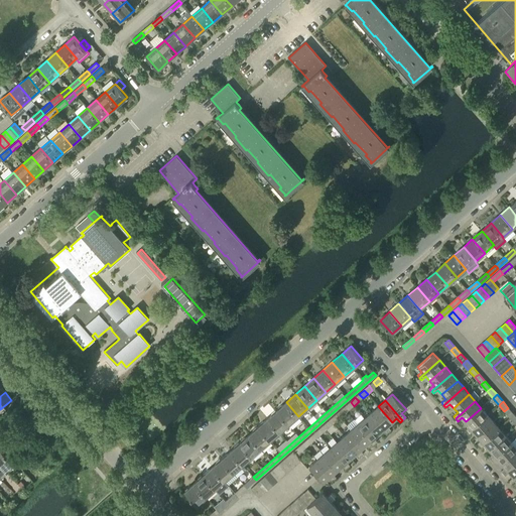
[(289,424),(298,416),(286,402),(277,410),(289,424)]
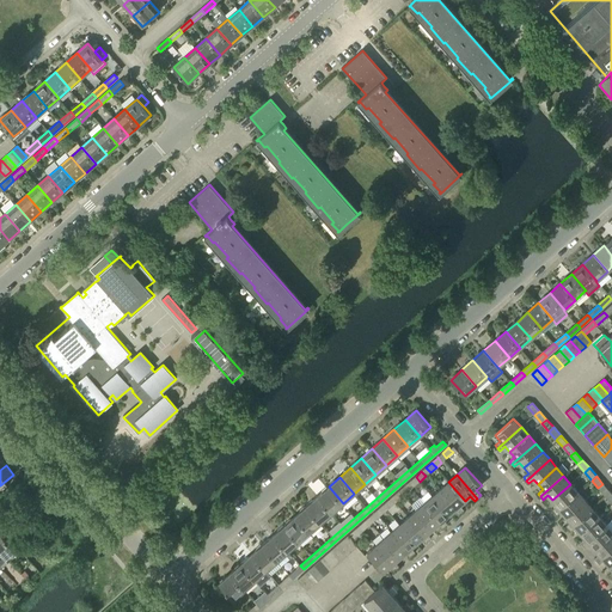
[(420,482),(416,477),(410,482),(414,487),(420,482)]
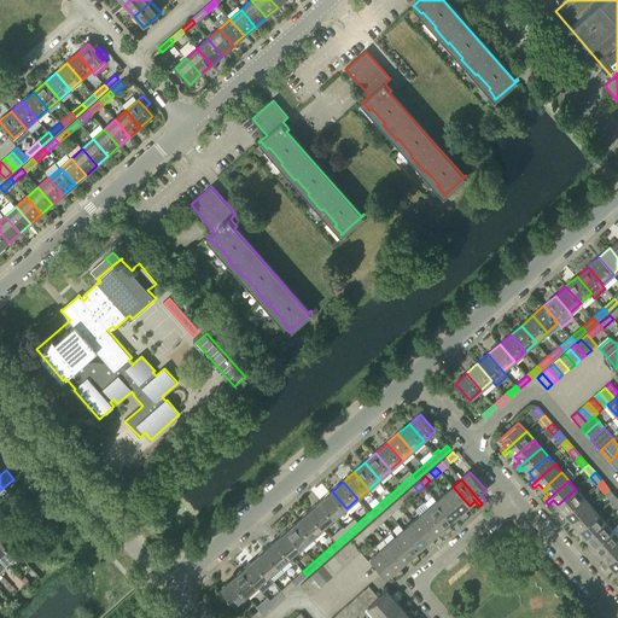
[(466,517),(468,514),(465,509),(470,506),(453,487),(445,494),(466,517)]
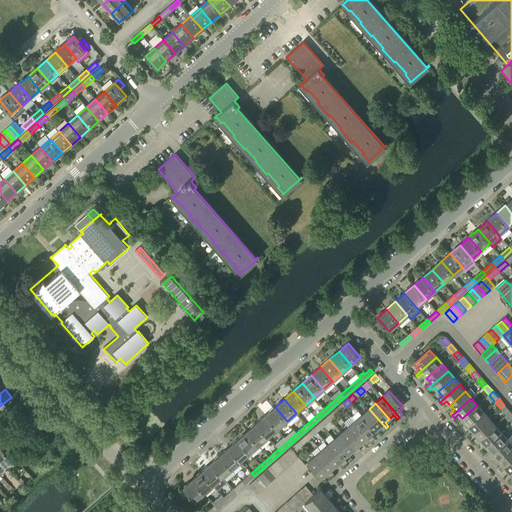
[(464,429),(483,411),(477,405),(462,418),(466,423),(462,426),(464,429)]
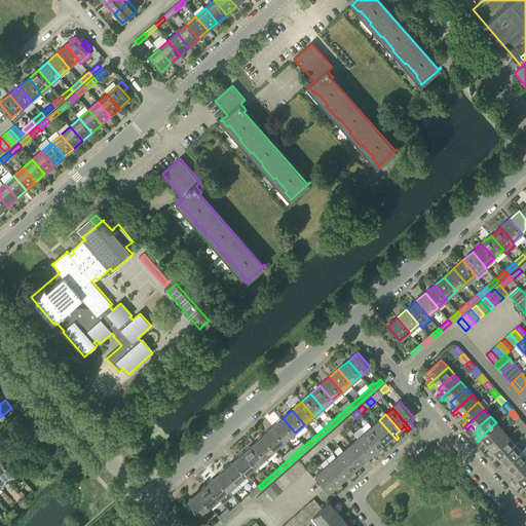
[(520,426),(524,423),(518,416),(514,419),(520,426)]
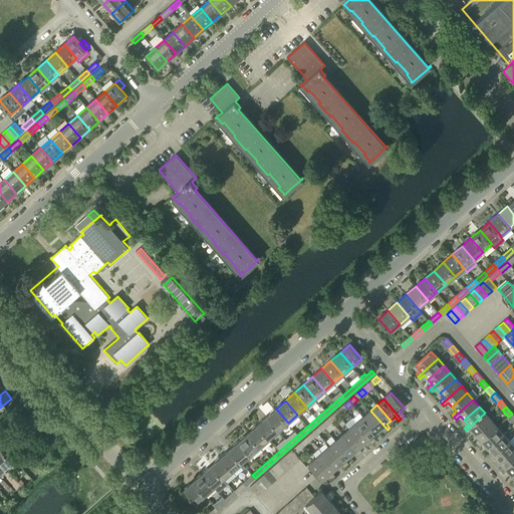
[(340,408),(335,412),(339,416),(343,412),(340,408)]
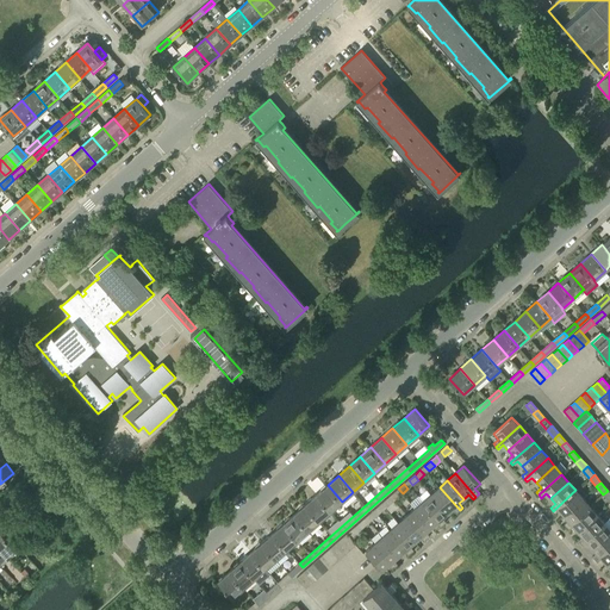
[(331,511),(342,502),(328,485),(317,495),(331,511)]
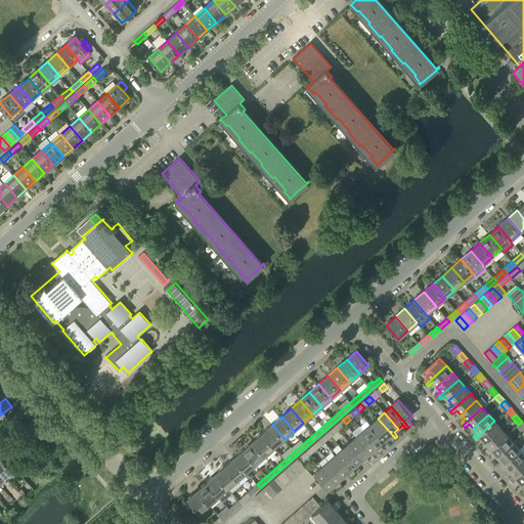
[(395,438),(378,419),(370,425),(385,440),(389,437),(392,440),(395,438)]
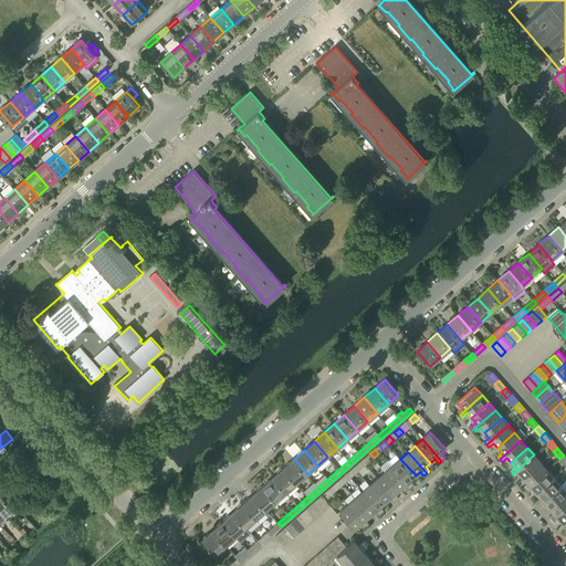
[(374,458),(369,453),(364,459),(368,463),(374,458)]
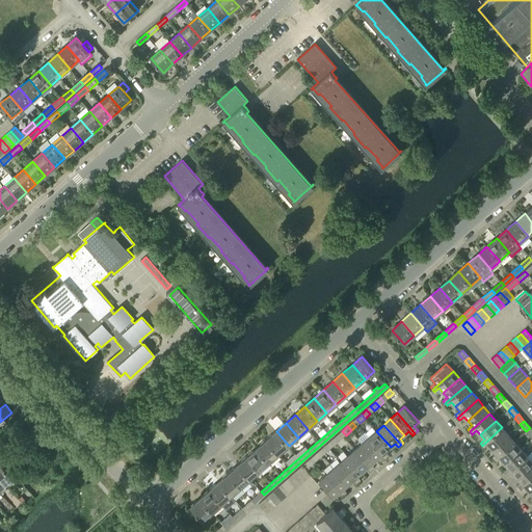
[(493,449),(508,434),(502,427),(482,446),(484,448),(488,445),(493,449)]
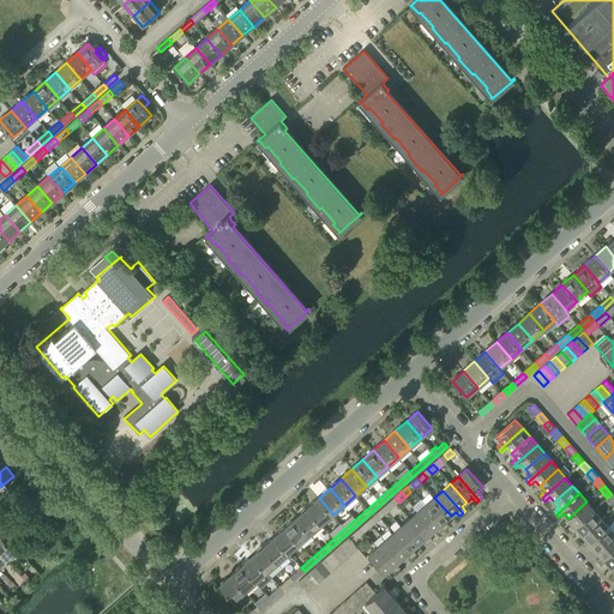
[(321,524),(333,515),(319,498),(307,507),(321,524)]
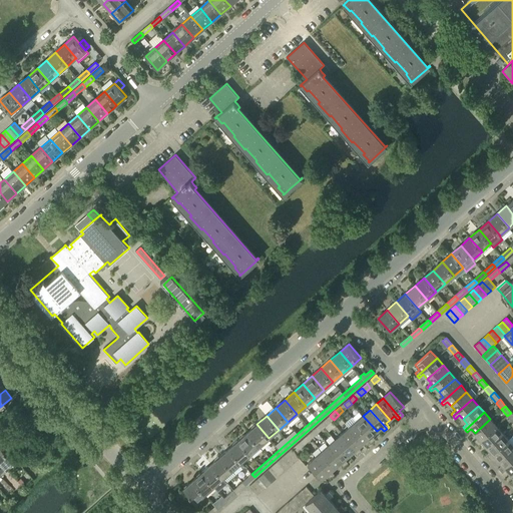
[(373,441),(376,439),(372,435),(377,431),(363,416),(356,422),(373,441)]
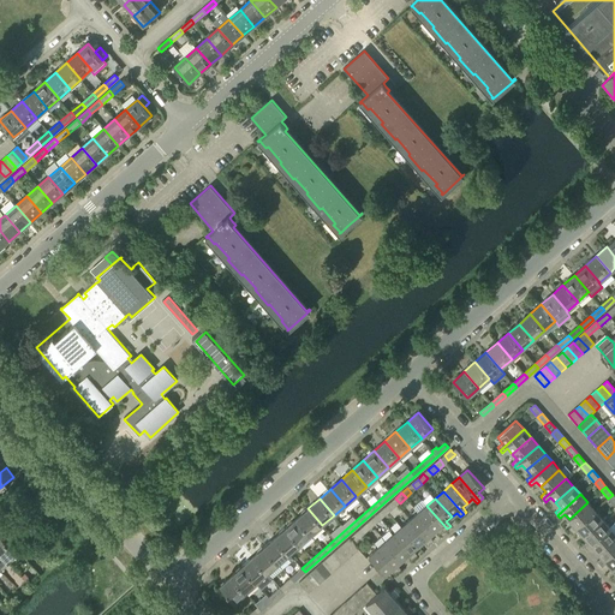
[(395,507),(390,502),(384,507),(389,512),(395,507)]
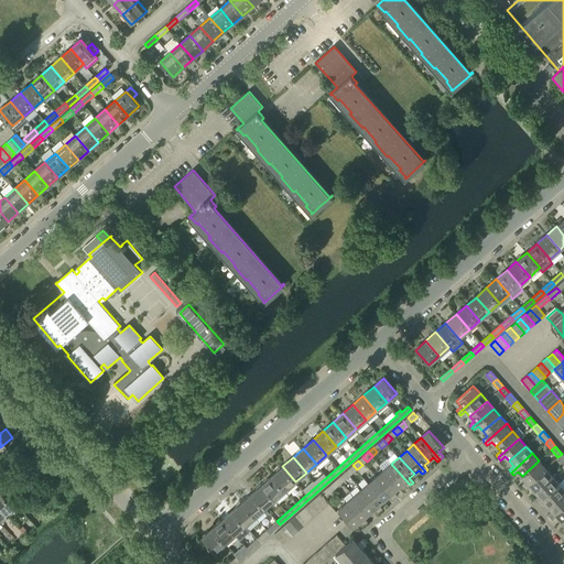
[(524,487),(545,468),(539,461),(522,476),(525,480),(522,485),(524,487)]
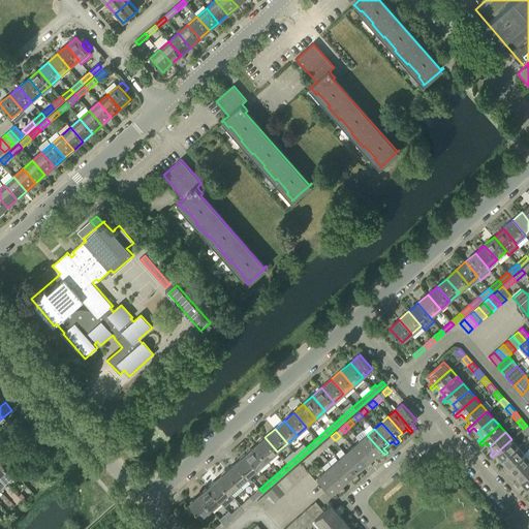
[(384,455),(367,435),(360,441),(374,457),(378,453),(382,457),(384,455)]
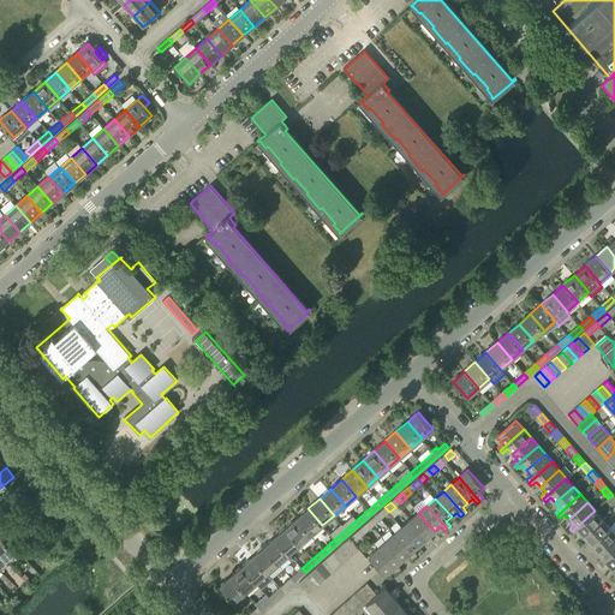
[(384,507),(377,514),(381,519),(389,512),(384,507)]
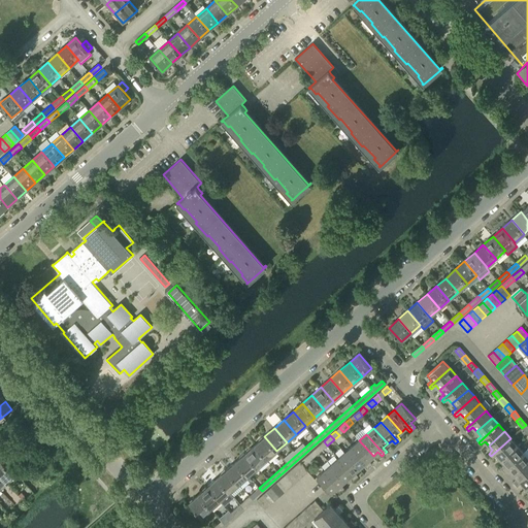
[(267,459),(276,451),(264,436),(255,444),(267,459)]
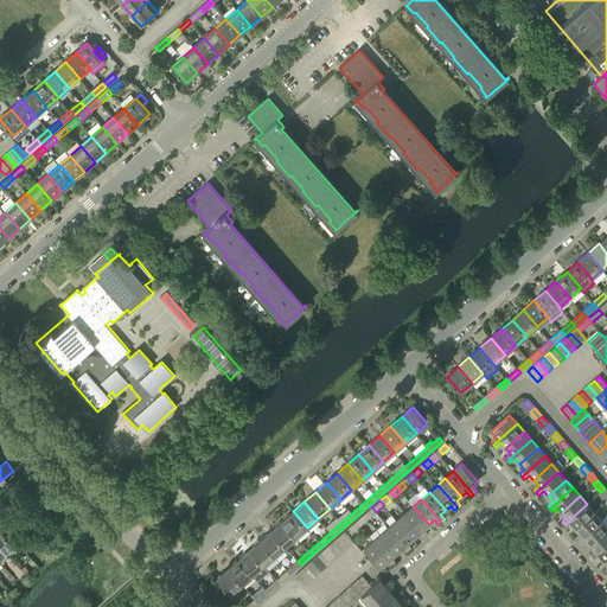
[(576,529),(594,512),(587,504),(564,524),(567,528),(572,523),(576,529)]
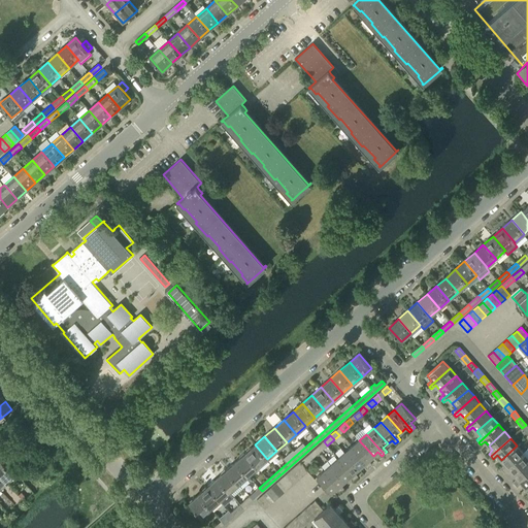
[(370,466),(372,464),(369,460),(373,456),(359,440),(352,447),(370,466)]
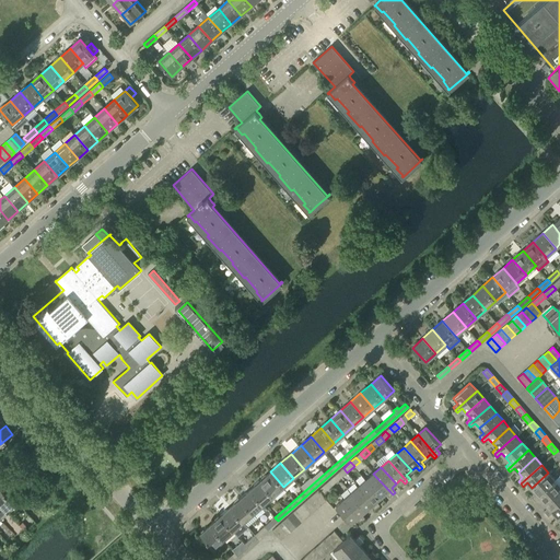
[(347,473),(343,468),(336,475),(339,479),(347,473)]
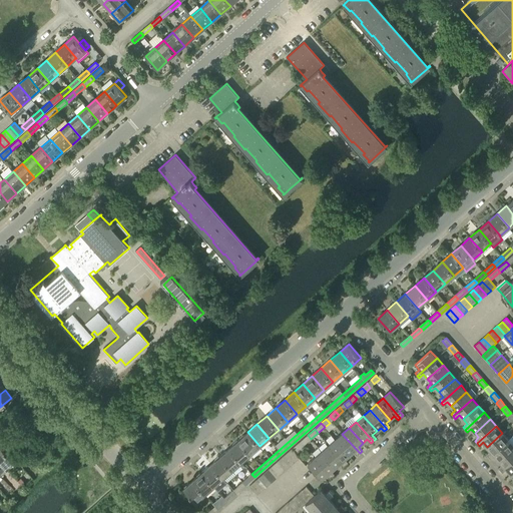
[(250,454),(260,446),(247,432),(238,440),(250,454)]
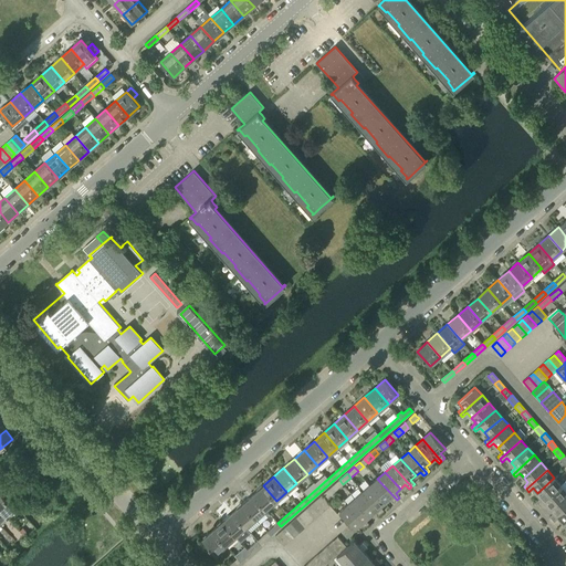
[(540,504),(561,485),(554,478),(537,493),(542,498),(537,502),(540,504)]
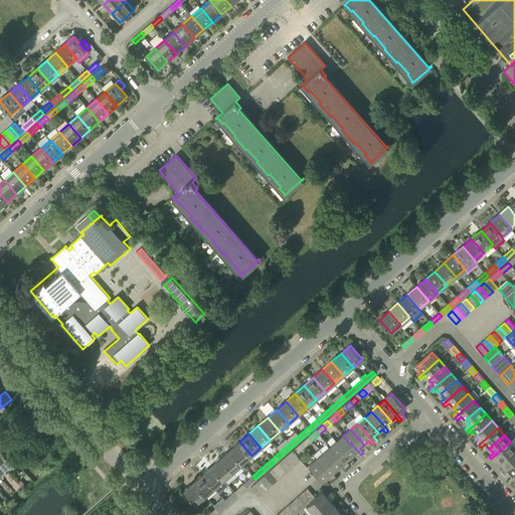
[(361,455),(343,436),(337,441),(350,457),(355,453),(358,457),(361,455)]
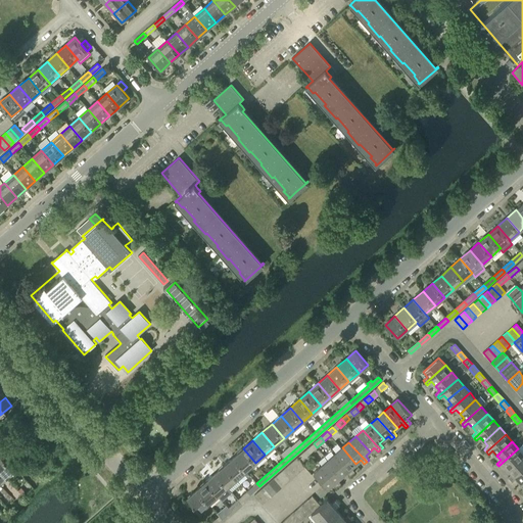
[(308,447),(308,448),(312,453),(317,447),(314,443),(308,447)]
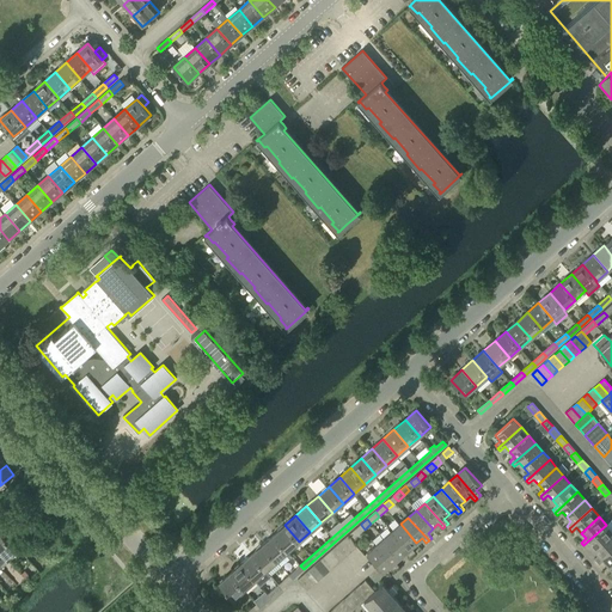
[(412,555),(415,552),(411,548),(416,543),(401,524),(392,531),(412,555)]
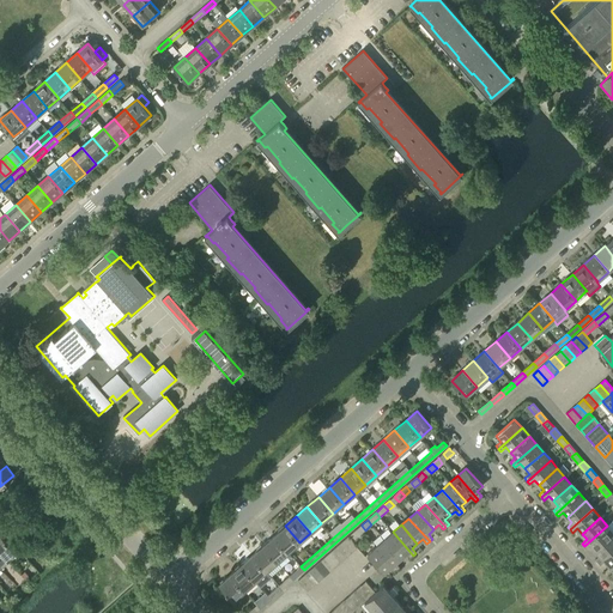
[(289,552),(299,542),(285,526),(274,535),(289,552)]
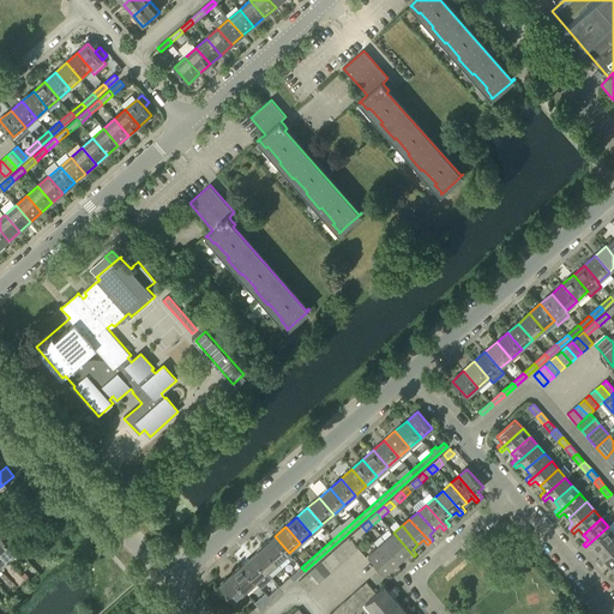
[(597,551),(613,535),(613,533),(608,527),(585,547),(588,549),(593,546),(597,551)]
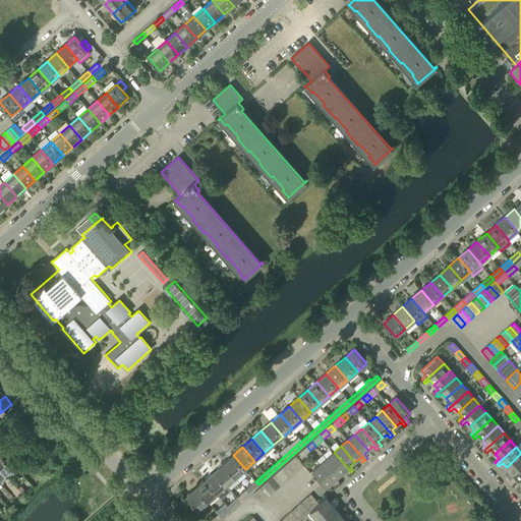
[(303,450),(298,454),(302,458),(307,454),(303,450)]
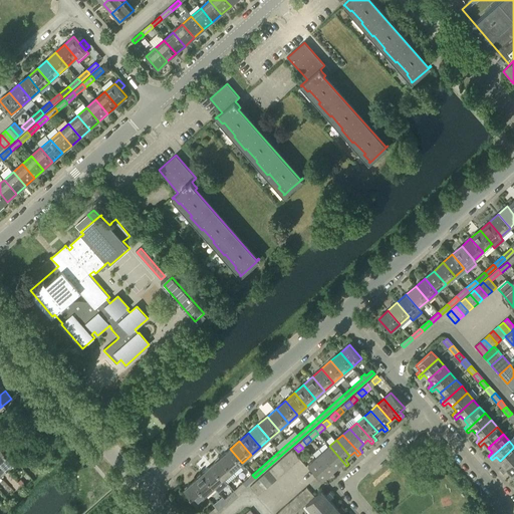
[(346,466),(329,446),(322,452),(336,468),(340,464),(344,468),(346,466)]
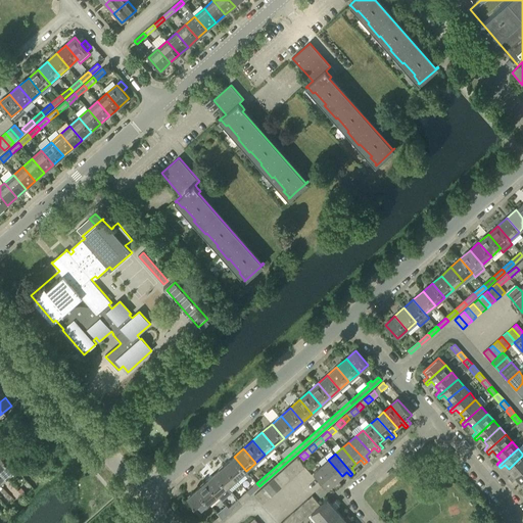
[(0,470),(7,477),(14,471),(0,455),(0,470)]
